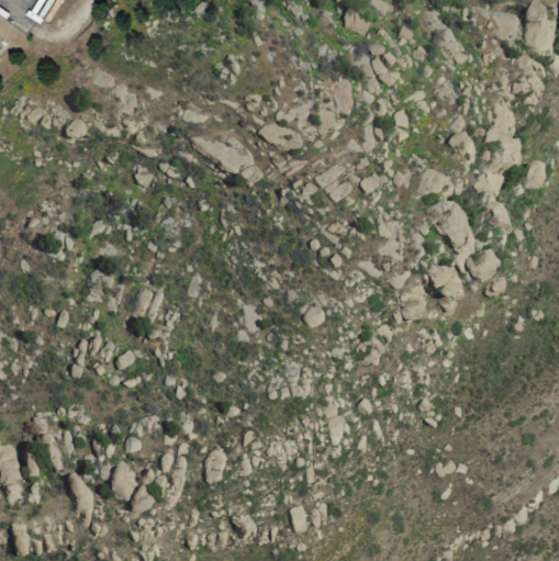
[(384,12),(390,6),(382,0),(378,0),(375,4),(384,12)]
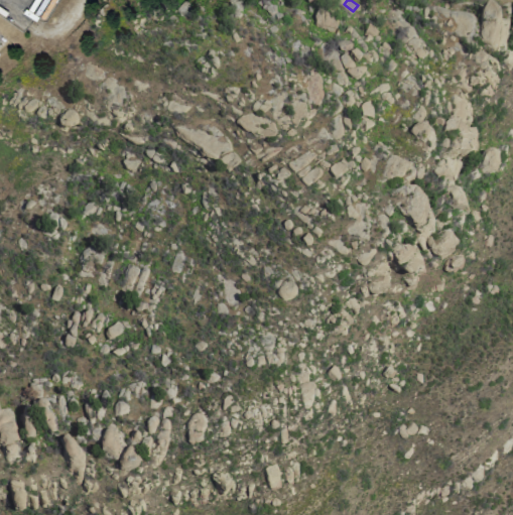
[(468,97),(445,99),(447,117),(438,118),(440,136),(449,135),(451,153),(474,150),(468,97)]
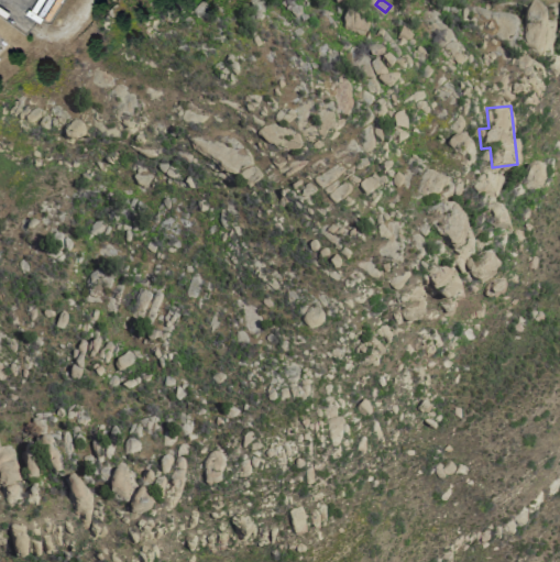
[(407,111),(393,112),(395,141),(402,141),(402,133),(408,133),(407,111)]
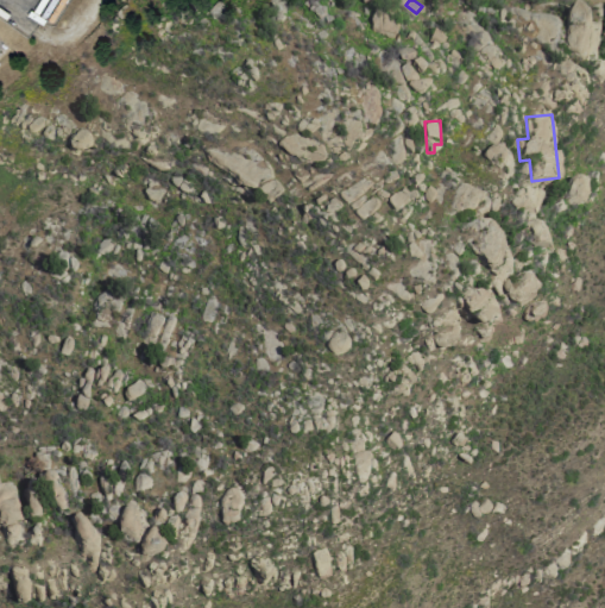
[(96,143),(89,129),(69,138),(76,152),(96,143)]
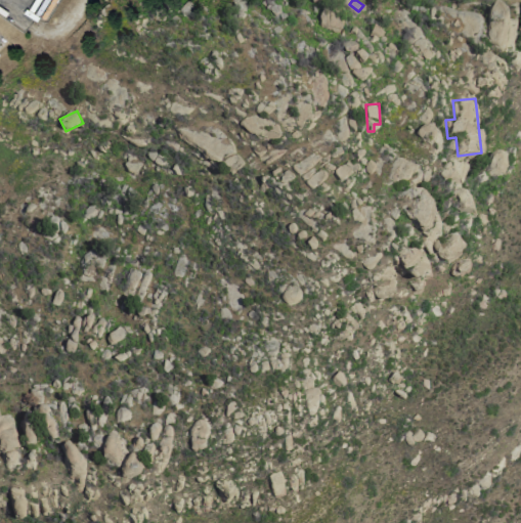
[(435,140),(434,124),(421,125),(423,141),(435,140)]
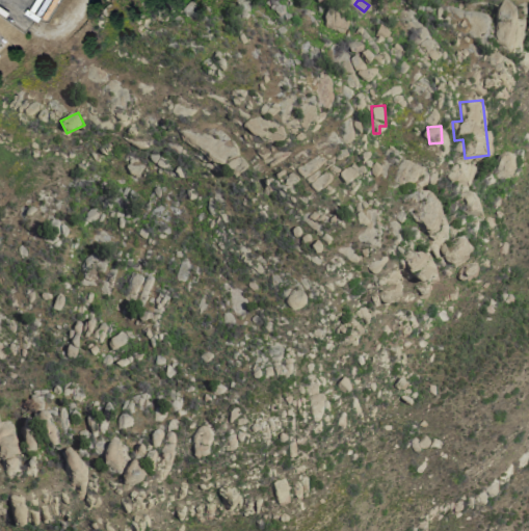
[(517,153),(499,153),(499,175),(516,175),(517,153)]
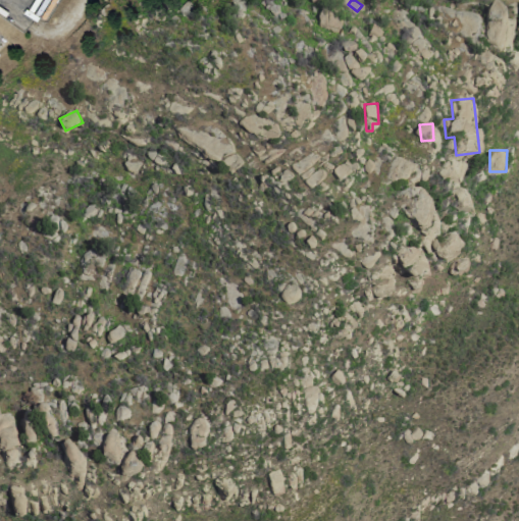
[(246,163),(237,151),(223,161),(232,173),(246,163)]
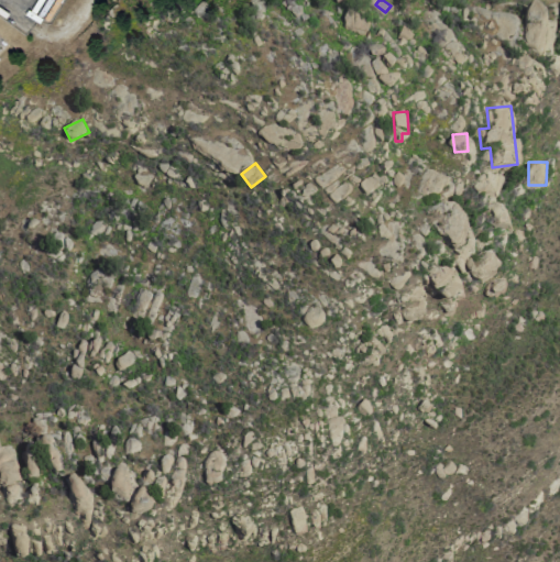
[(360,186),(371,195),(383,179),(373,171),(360,186)]
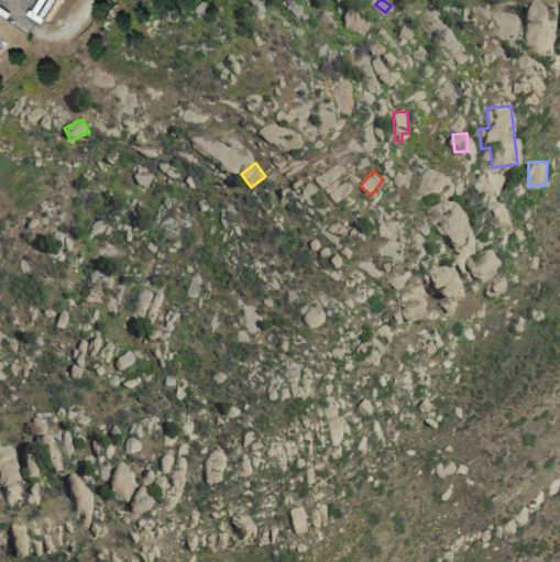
[(468,248),(465,201),(436,202),(438,233),(450,233),(451,248),(468,248)]
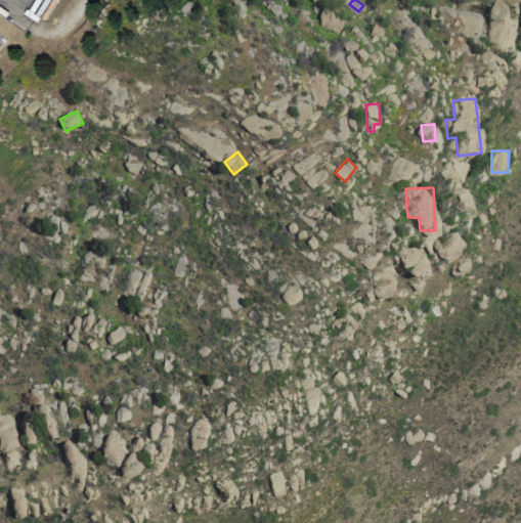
[(463,244),(454,240),(447,252),(441,248),(437,254),(451,262),(463,244)]
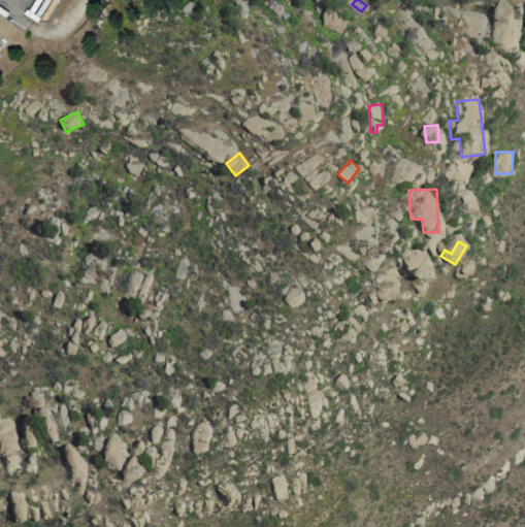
[(137,299),(145,301),(152,274),(132,269),(126,295),(137,298),(137,299)]
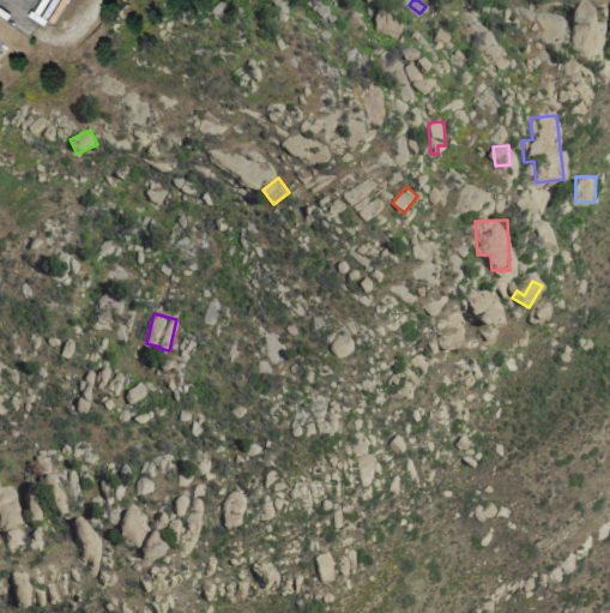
[(119,536),(140,542),(144,533),(146,533),(151,516),(127,510),(119,536)]
